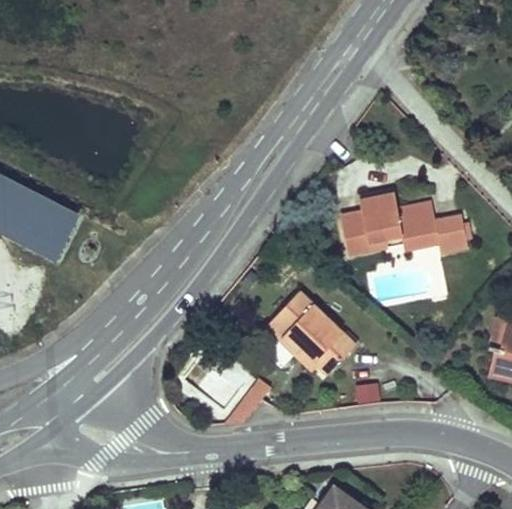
[(83,215),(0,172),(0,231),(59,261),(83,215)]
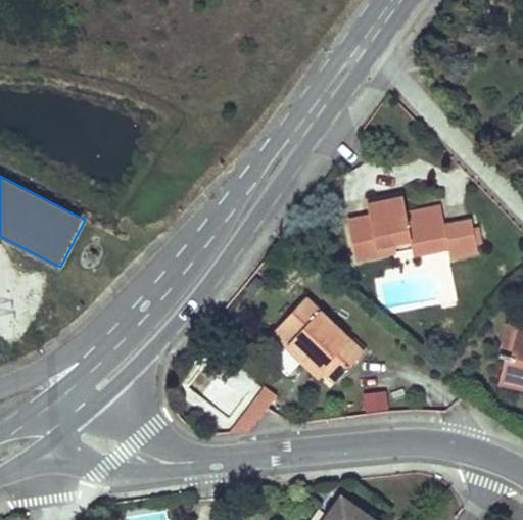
[(369,202),(372,217),(391,213),(393,224),(409,221),(407,210),(403,195),(369,202)]
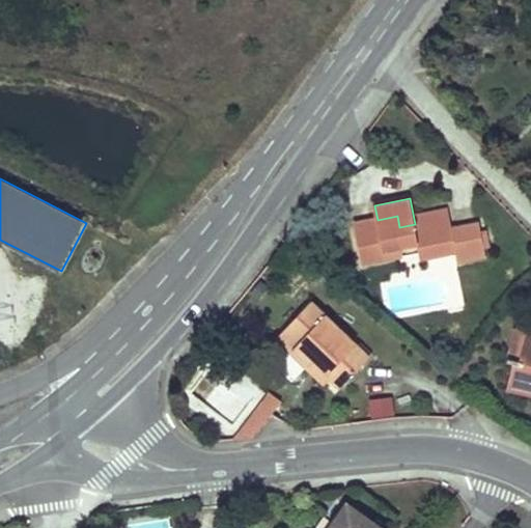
[(397,216),(378,220),(355,224),(360,257),(403,249),(401,240),(417,237),(419,253),(455,247),(458,261),(484,256),(477,221),(451,225),(448,209),(413,214),(415,224),(399,227),(397,216)]
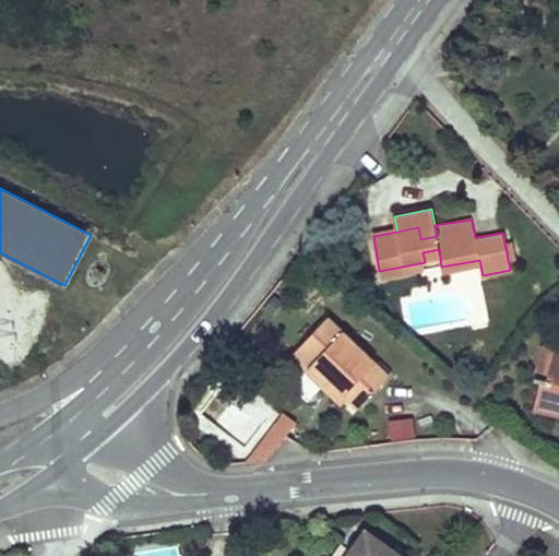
[(293,354),(307,367),(310,364),(328,380),(332,376),(348,393),(360,404),(388,375),(326,318),(293,354)]
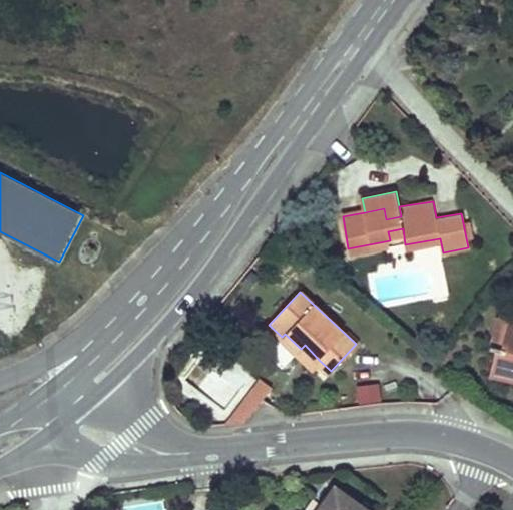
[(496,348),(491,365),(512,370),(512,328),(506,326),(501,349),(496,348)]
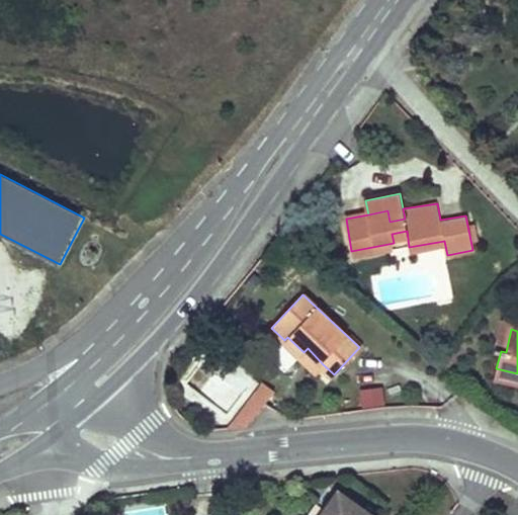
[(287,337),(284,340),(316,371),(323,364),(308,348),(304,352),(287,337)]
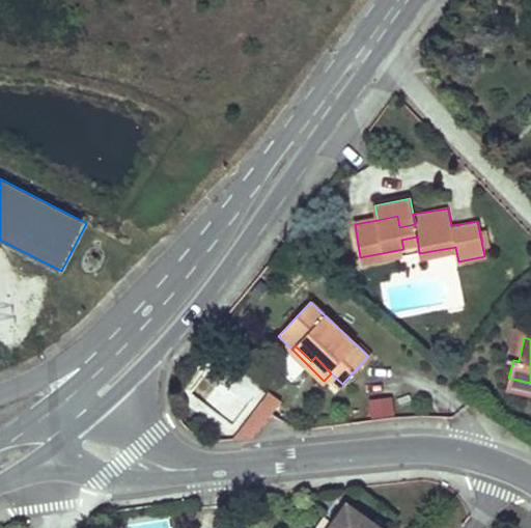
[(530,383),(508,378),(506,385),(530,390),(530,383)]
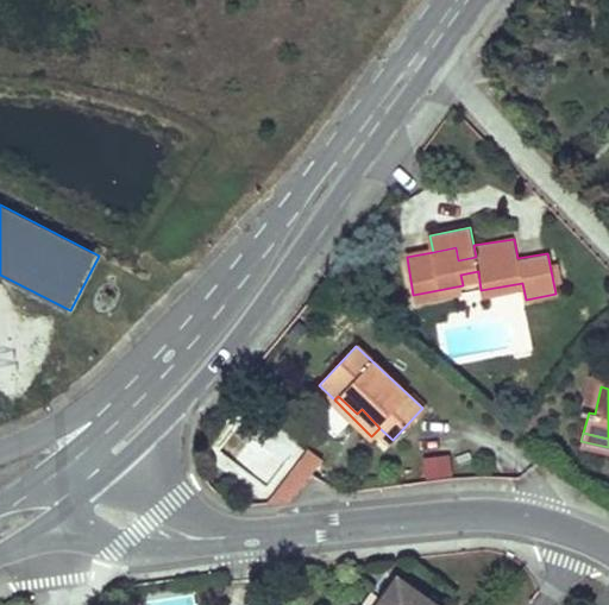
[(311,446),(287,477),(301,489),(324,458),(311,446)]
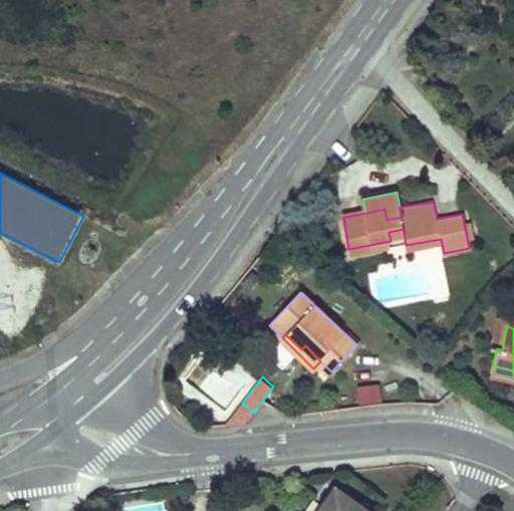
[(242,403),(235,412),(246,421),(248,421),(254,413),(242,403)]
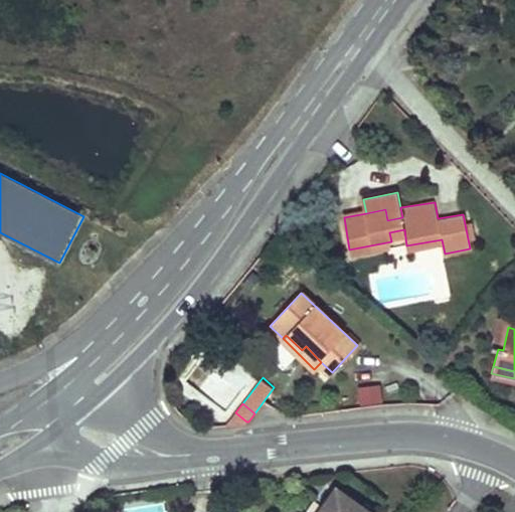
[(246,421),(235,412),(227,422),(227,423),(235,423),(246,421)]
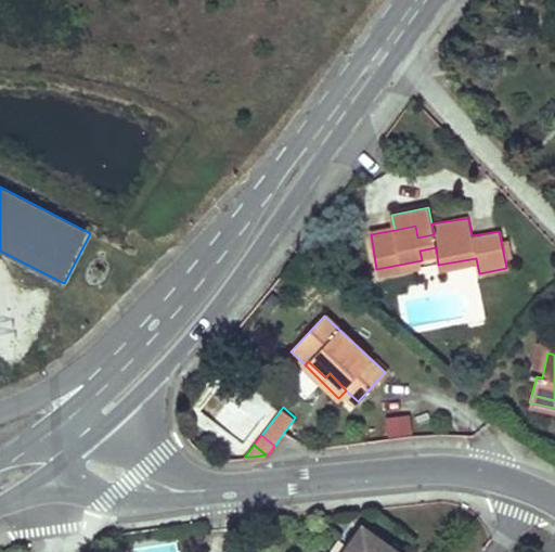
[(400,551),(364,526),(345,551),(400,551)]
